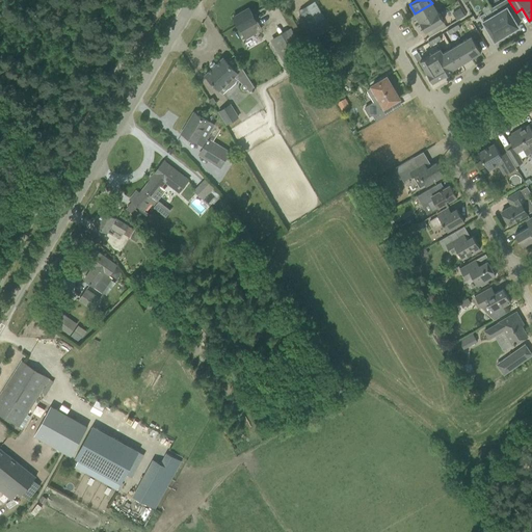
[(299,11),(313,34),(328,26),(315,2),(299,11)]
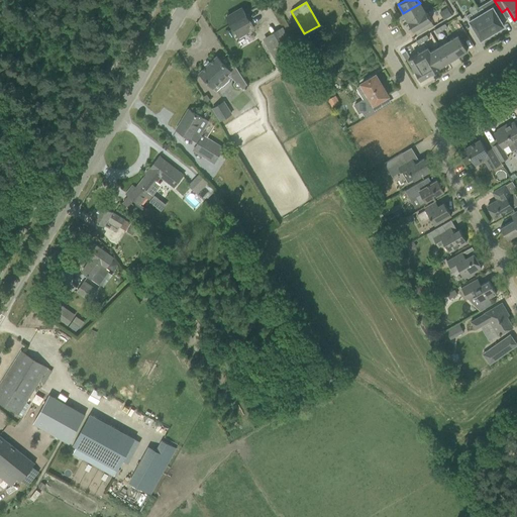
[(403,13),(408,22),(425,12),(420,3),(403,13)]
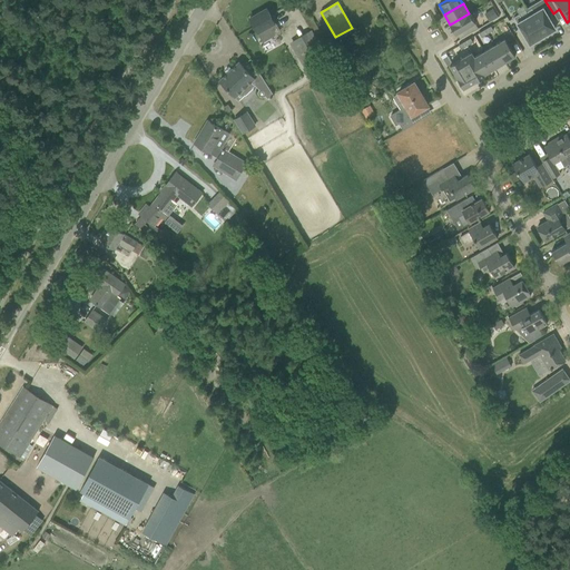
[(527,11),(530,16),(542,37),(556,29),(542,8),(534,13),(531,9),(527,11)]
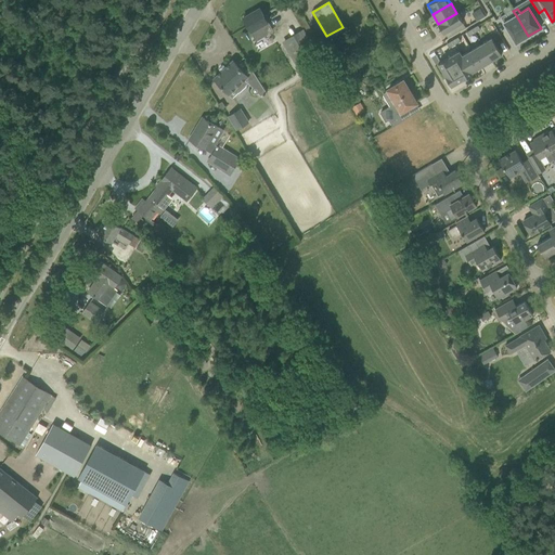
[(259,9),(243,18),(248,27),(250,33),(257,41),(272,31),(268,23),(265,18),(259,9)]
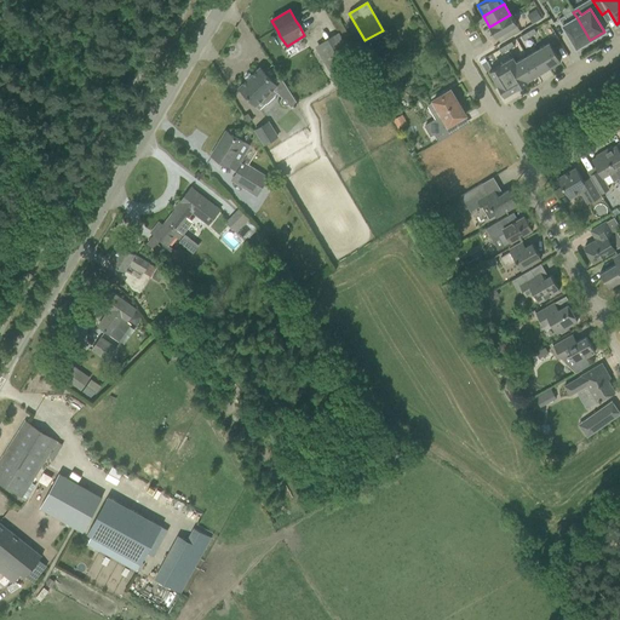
[(537,11),(528,16),(533,24),(541,19),(537,11)]
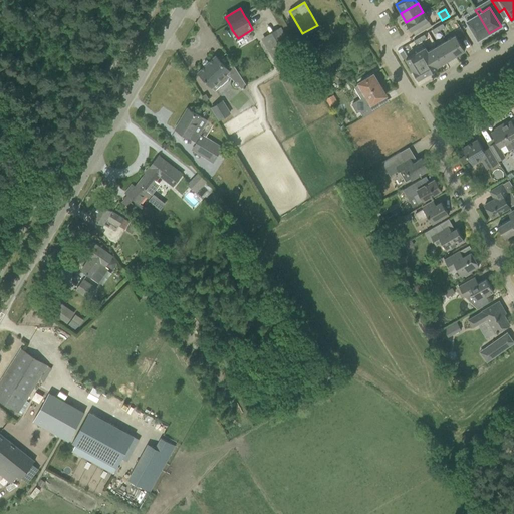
[(406,22),(411,31),(429,20),(423,11),(423,12),(406,22)]
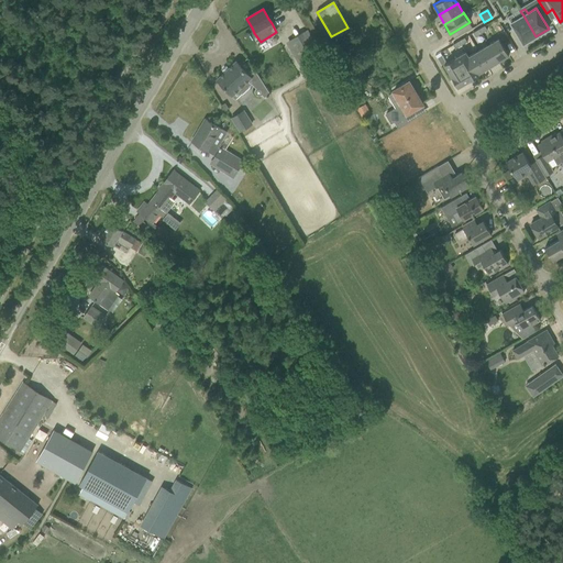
[(523,15),(516,20),(512,14),(507,18),(522,44),(536,36),(523,15)]
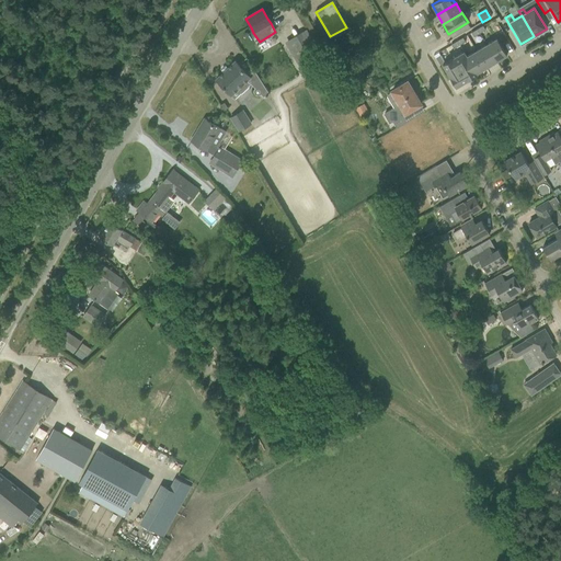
[(285,43),(299,67),(320,54),(316,45),(306,30),(285,43)]
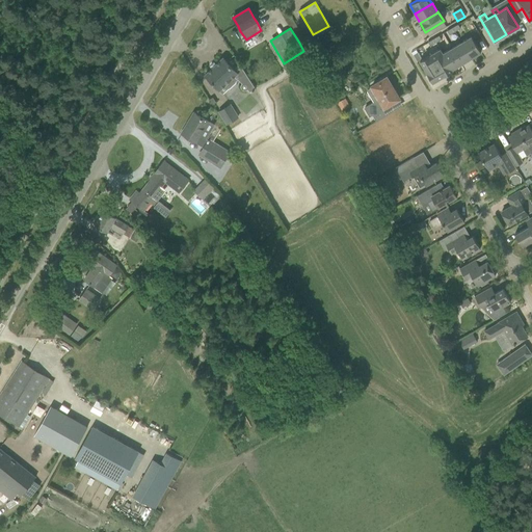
[(471,36),(461,43),(471,58),(480,52),(471,36)]
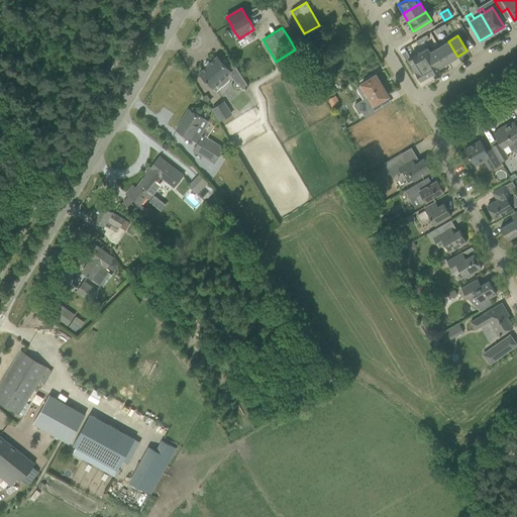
[(298,37),(291,41),(295,49),(302,45),(298,37)]
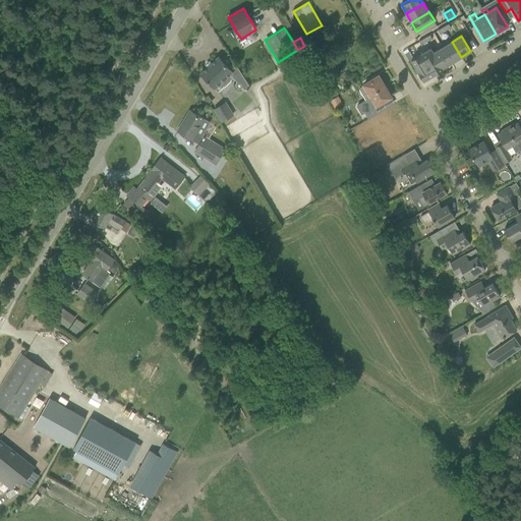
[(452,42),(443,47),(452,62),(461,57),(452,42)]
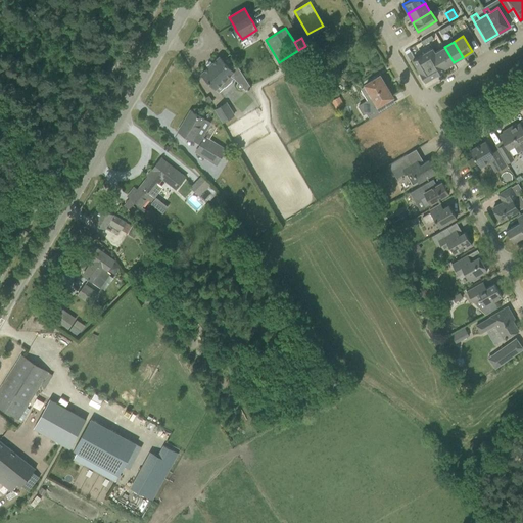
[(444,47),(435,53),(444,68),(454,62),(444,47)]
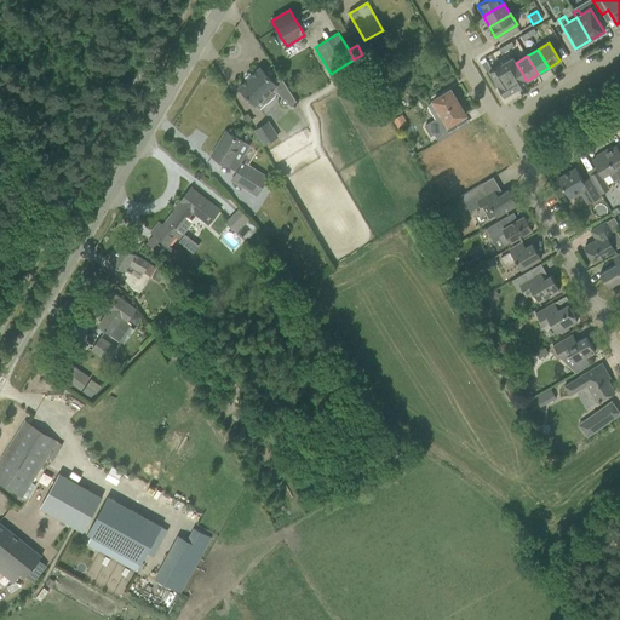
[(527,81),(516,63),(512,57),(489,72),(498,86),(497,86),(504,97),(516,90),(517,90),(518,89),(518,87),(521,86),(521,87),(528,82),(527,81)]
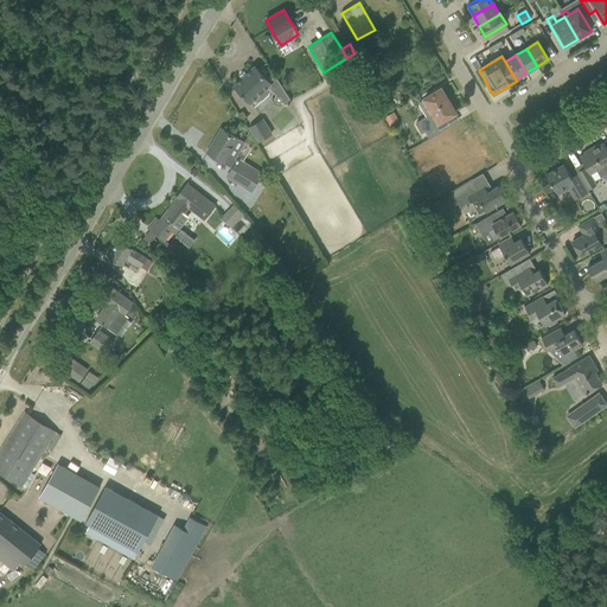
[(255,66),(234,85),(242,95),(250,103),(257,97),(259,100),(267,91),(264,90),(272,84),(274,87),(270,89),(276,95),(275,95),(275,96),(275,97),(274,97),(274,98),(275,98),(275,100),(275,101),(276,101),(276,102),(278,102),(279,102),(280,102),(281,102),(281,101),(282,101),(285,104),(287,106),(292,102),(289,100),(266,62),(257,70),(255,66)]
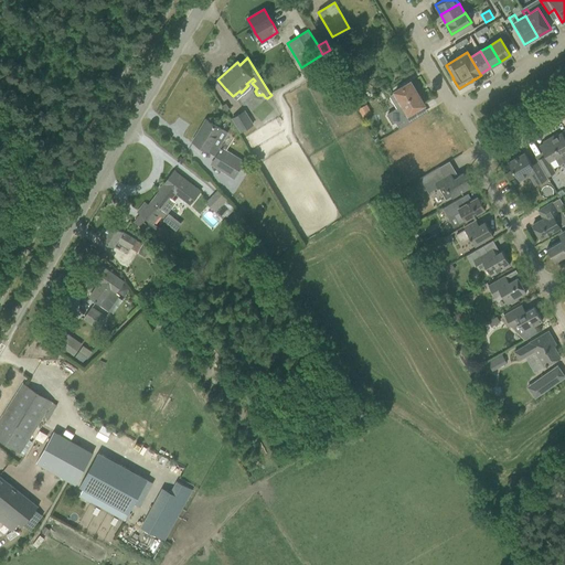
[(403,106),(387,115),(392,124),(395,121),(400,129),(418,118),(414,110),(424,105),(411,83),(395,92),(403,106)]
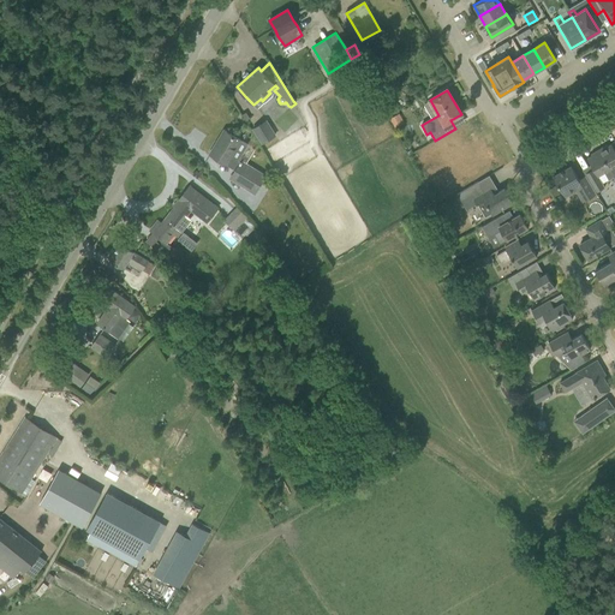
[(252,130),(262,144),(275,136),(266,121),(252,130)]
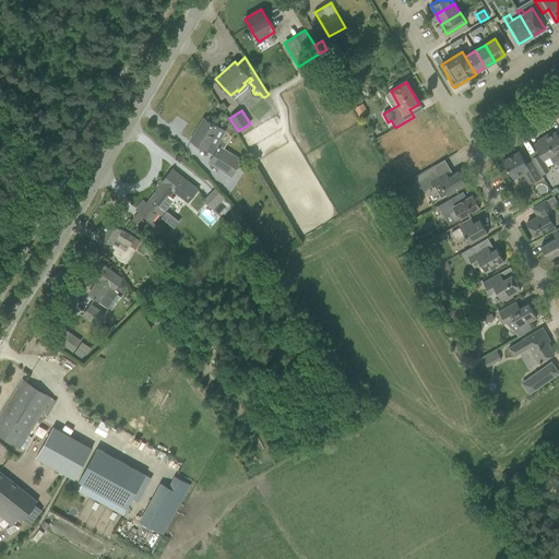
[(419,119),(417,115),(414,117),(395,128),(383,135),(389,144),(402,137),(401,134),(406,131),(414,142),(432,131),(426,119),(420,122),(418,119),(419,119)]
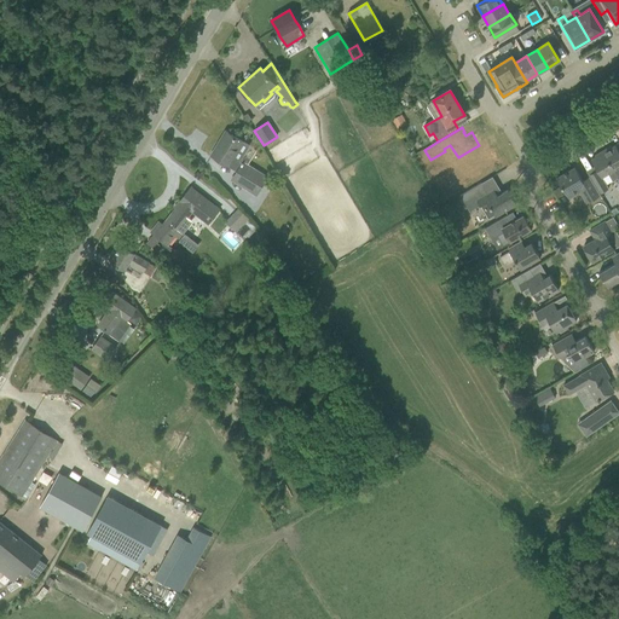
[(225,132),(210,156),(221,162),(229,166),(237,172),(242,163),(238,162),(248,145),(243,143),(236,138),(225,132)]
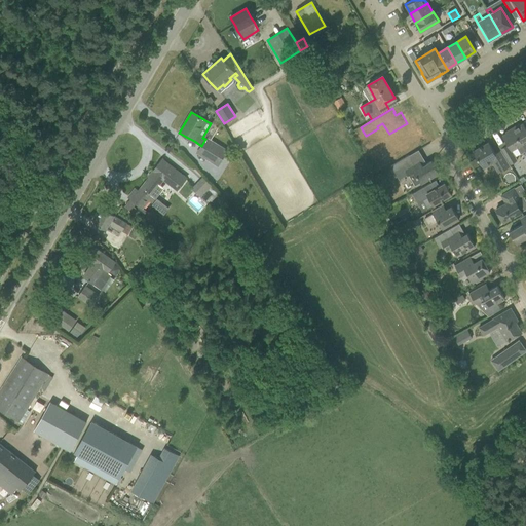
[(518,124),(512,128),(525,151),(525,150),(525,128),(523,123),(519,125),(518,124)]
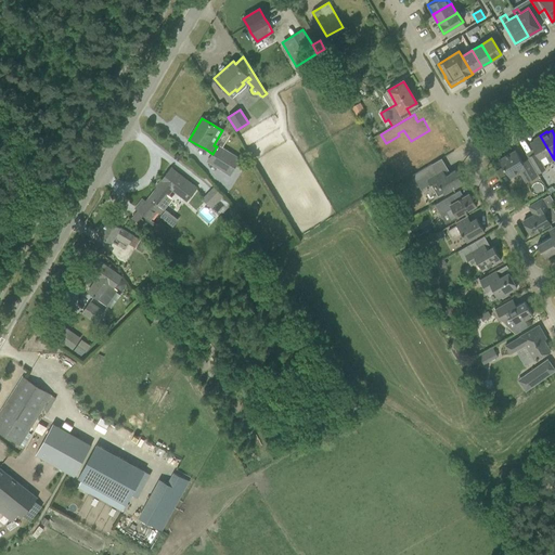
[(426,163),(444,151),(438,139),(433,142),(430,140),(431,139),(429,136),(396,155),(401,165),(414,157),(413,155),(420,151),(426,163)]
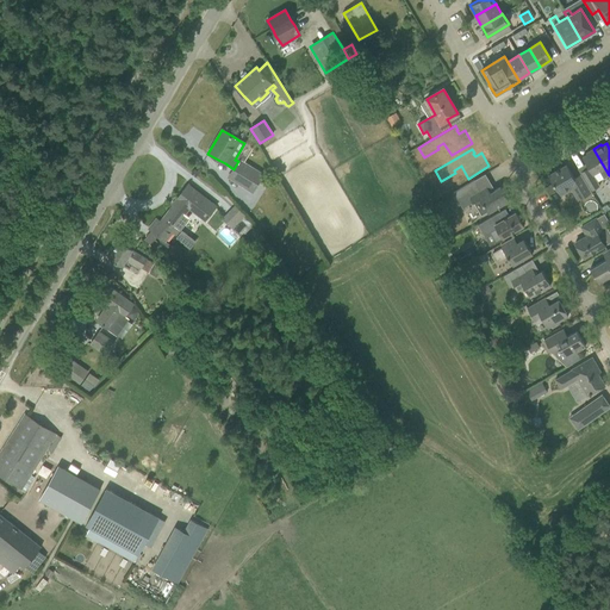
[(579,172),(580,174),(591,191),(599,186),(597,182),(603,179),(609,175),(593,149),(586,154),(586,155),(583,157),(586,166),(578,170),(579,172)]
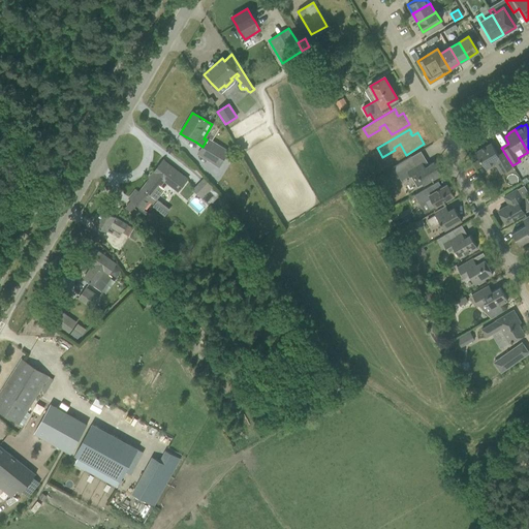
[(203,147),(198,154),(219,166),(227,152),(207,139),(203,147)]
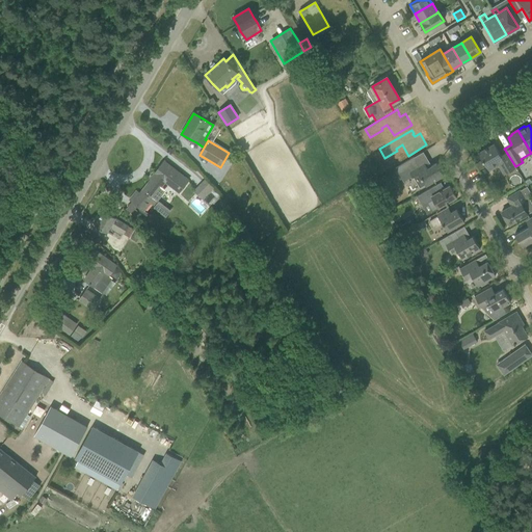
[(515,166),(506,152),(500,155),(499,153),(494,144),(478,153),(487,168),(497,163),(504,175),(512,169),(515,168),(514,167),(515,166)]
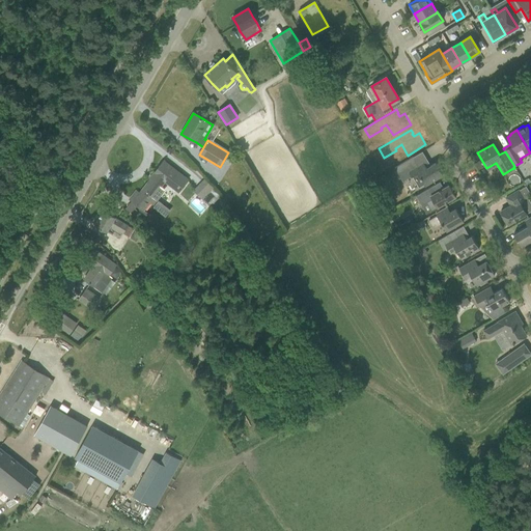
[(394,168),(402,182),(412,176),(419,188),(424,185),(425,186),(434,180),(443,175),(436,163),(426,168),(423,163),(418,166),(413,157),(394,168)]
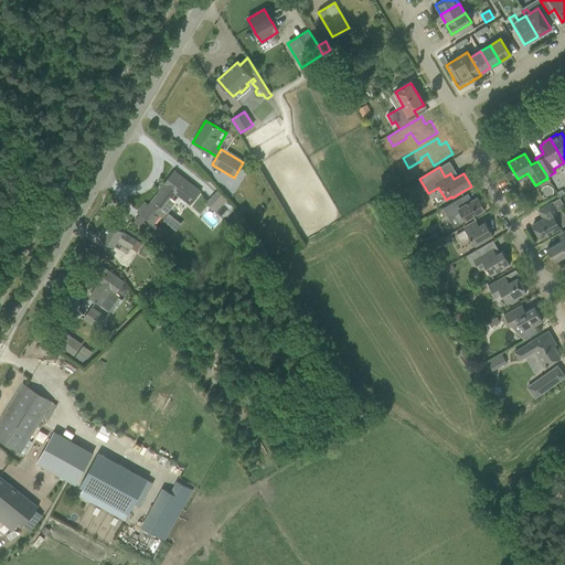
[(138,212),(147,219),(152,224),(159,215),(162,219),(176,202),(171,199),(176,193),(190,204),(200,192),(182,179),(173,171),(163,185),(164,187),(161,191),(160,191),(148,206),(145,203),(138,212)]
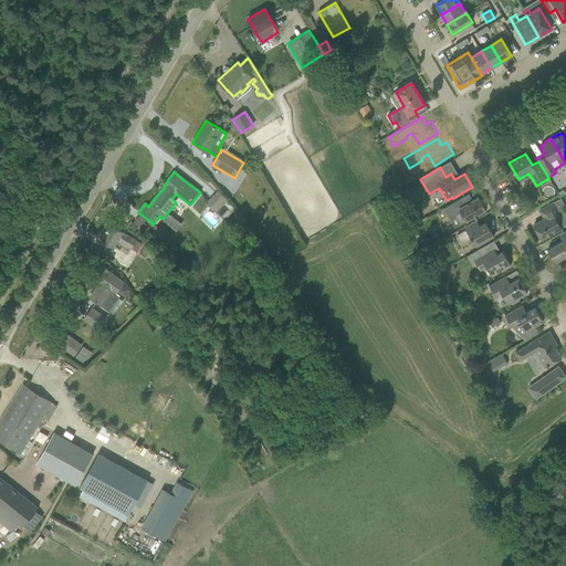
[(218,192),(207,203),(223,220),(234,209),(218,192)]
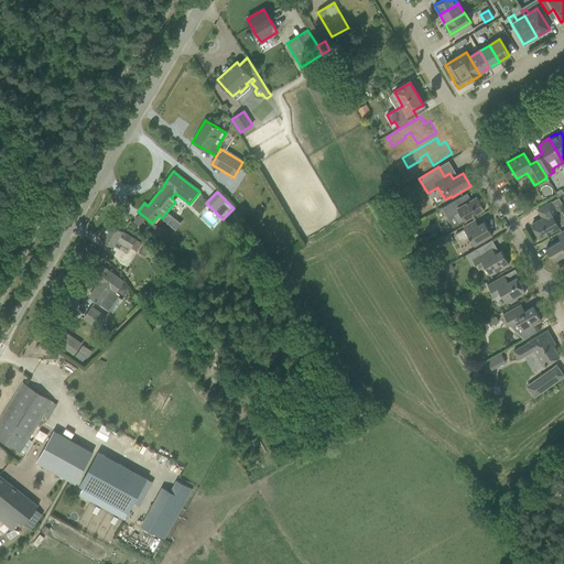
[(453,215),(458,224),(464,219),(465,220),(474,215),(484,209),(476,196),(467,202),(463,195),(454,201),(442,208),(447,218),(453,215)]
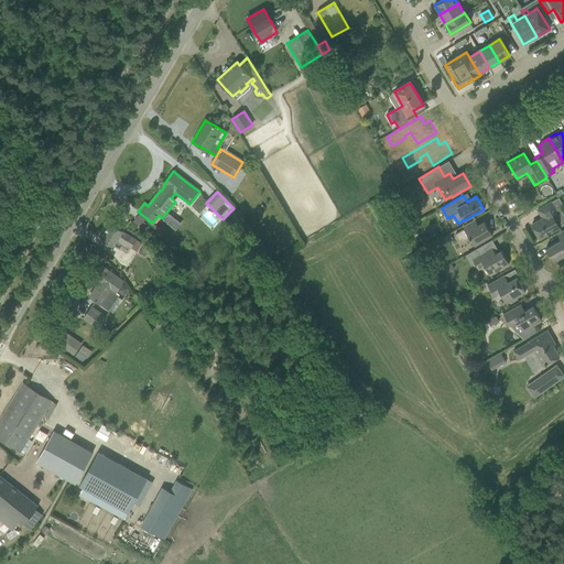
[(542,218),(532,224),(540,239),(550,234),(559,228),(554,220),(560,217),(551,202),(546,204),(538,209),(542,218)]
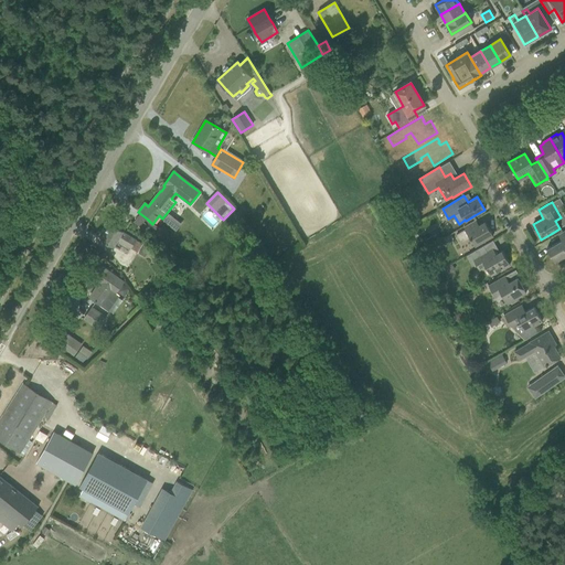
[(169,225),(174,219),(168,213),(162,221),(169,225)]
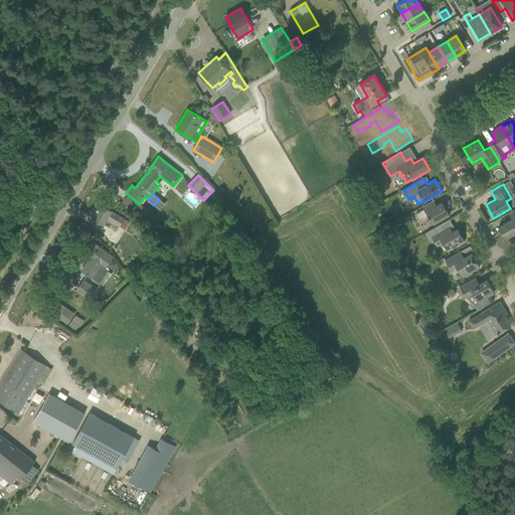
[(450,214),(443,202),(437,205),(434,200),(422,206),(423,209),(415,213),(419,219),(421,218),(422,220),(428,217),(433,224),(441,219),(450,214)]
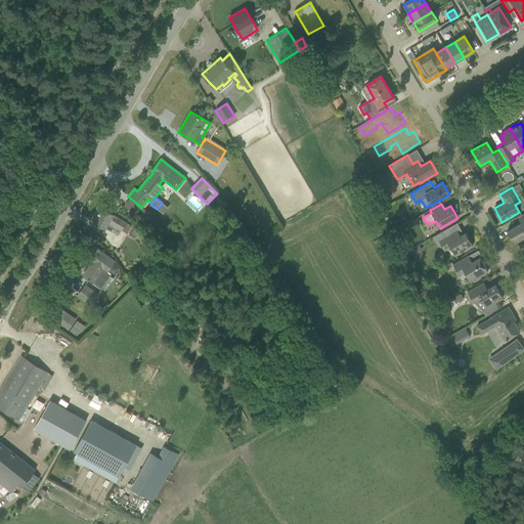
[(101,208),(93,221),(102,227),(105,228),(108,223),(121,231),(126,223),(114,215),(111,213),(101,208)]
